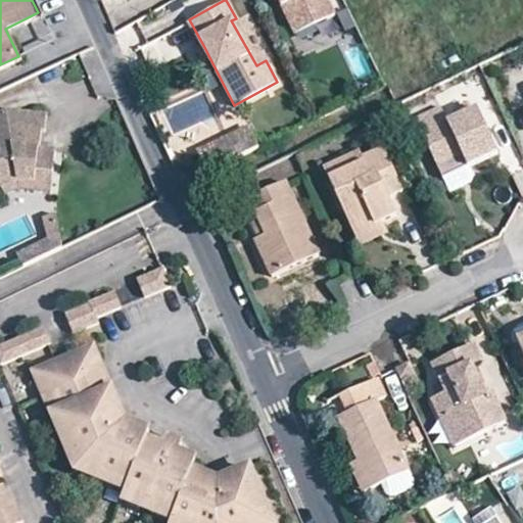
[(333,13),(326,0),(277,0),(294,33),(333,13)]
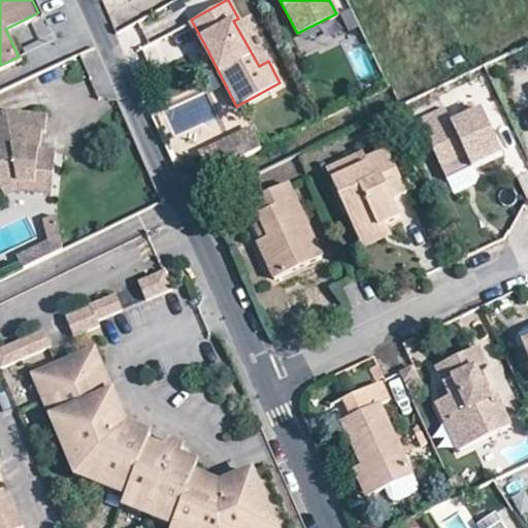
[(52,40),(38,12),(5,29),(19,57),(52,40)]
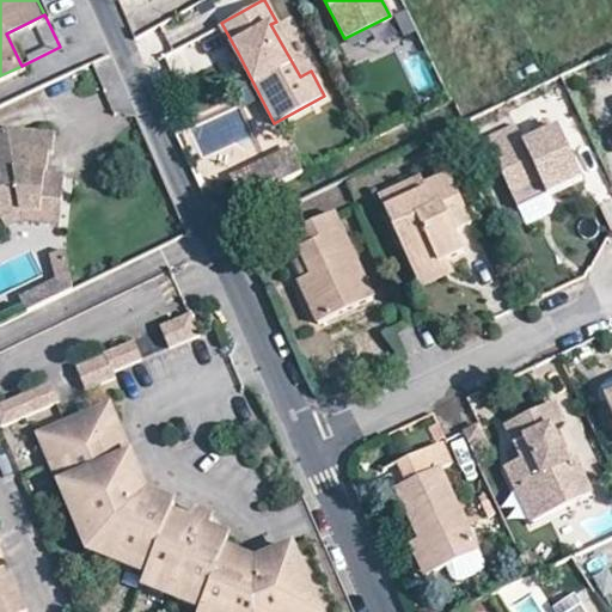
[(210,35),(171,53),(182,77),(221,60),(210,35)]
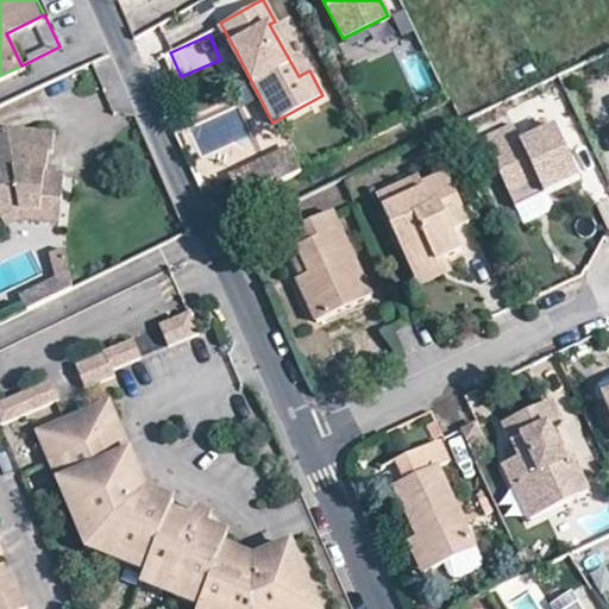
[(239,69),(244,67),(238,55),(233,57),(239,69)]
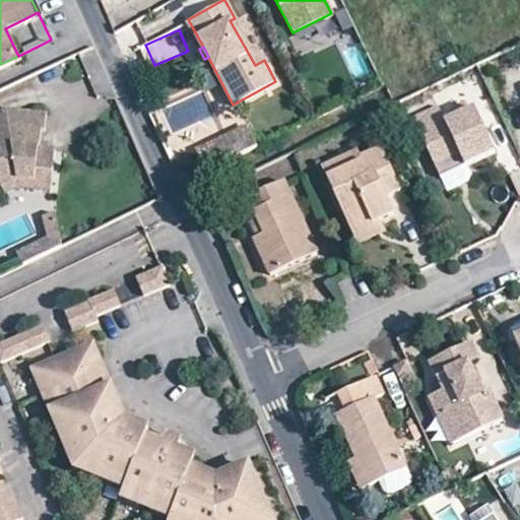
[(437,106),(409,118),(417,134),(418,134),(438,177),(493,151),(472,107),(443,120),(437,106)]
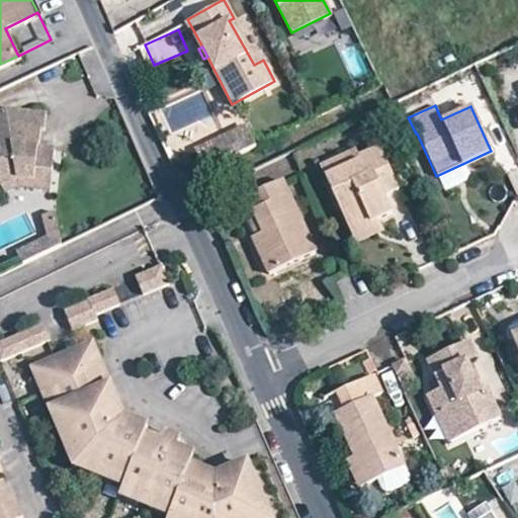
[(0,184),(1,184),(14,177),(33,179),(35,169),(52,170),(55,148),(38,145),(12,142),(8,123),(40,126),(44,127),(45,110),(4,107),(0,108),(0,184)]
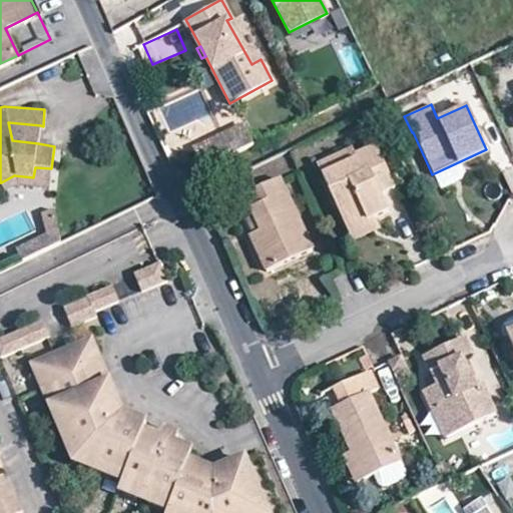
[(231,152),(254,141),(244,121),(222,133),(231,152)]
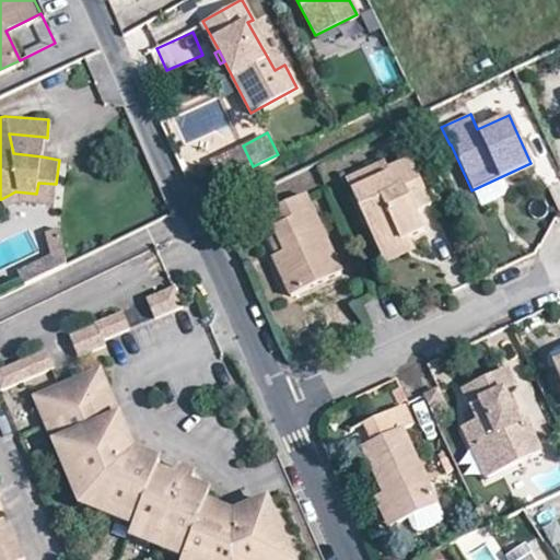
[(9,133),(13,153),(42,156),(44,137),(9,133)]
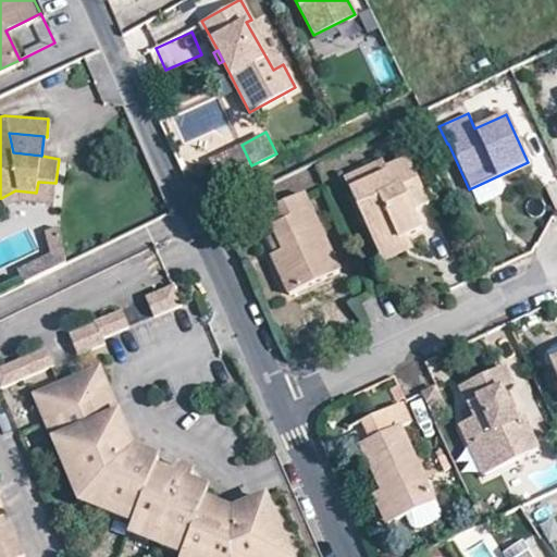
[(251,165),(242,145),(211,159),(221,180),(251,165)]
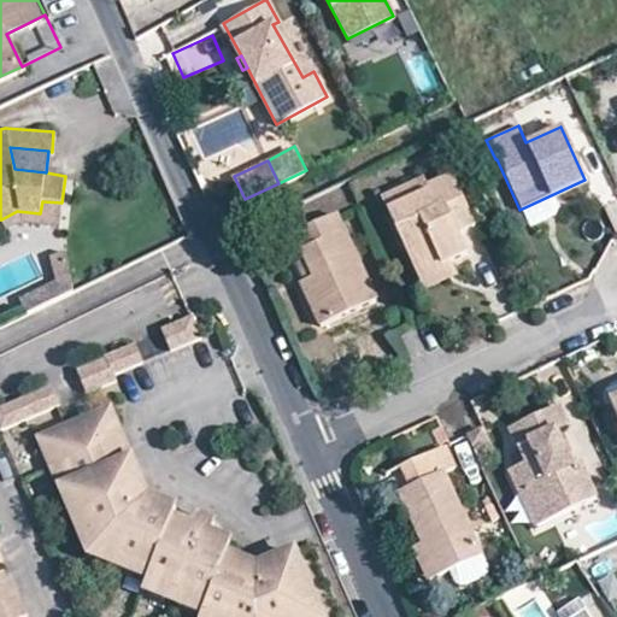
[(387,205),(418,275),(448,260),(463,253),(453,231),(472,223),(451,176),(427,188),(387,205)]
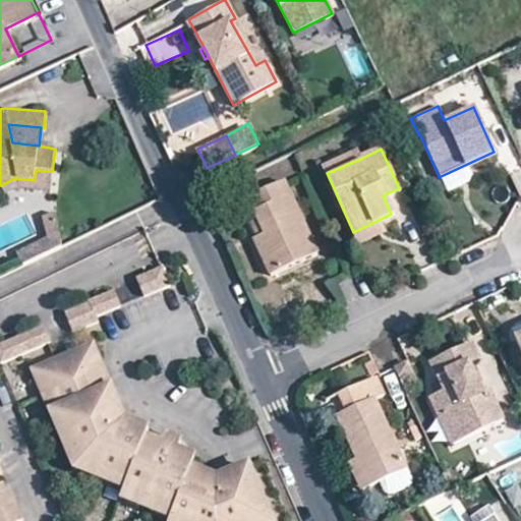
[(323,165),(327,173),(360,159),(356,150),(323,165)]
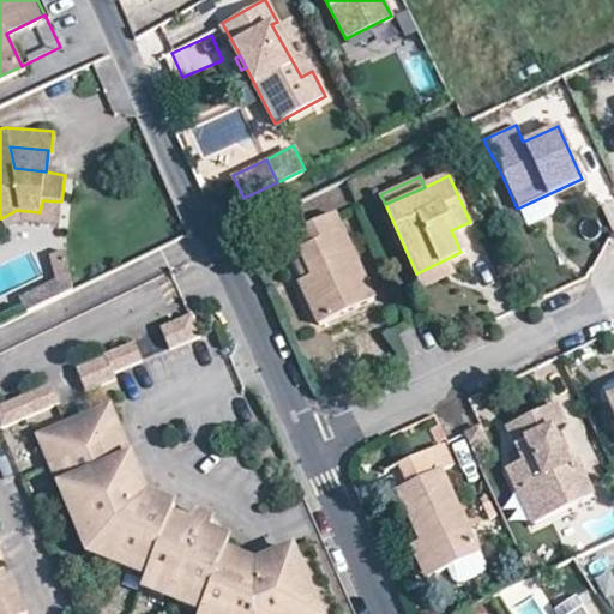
[(1,218),(5,227),(20,220),(58,224),(61,202),(42,200),(40,212),(17,210),(1,218)]
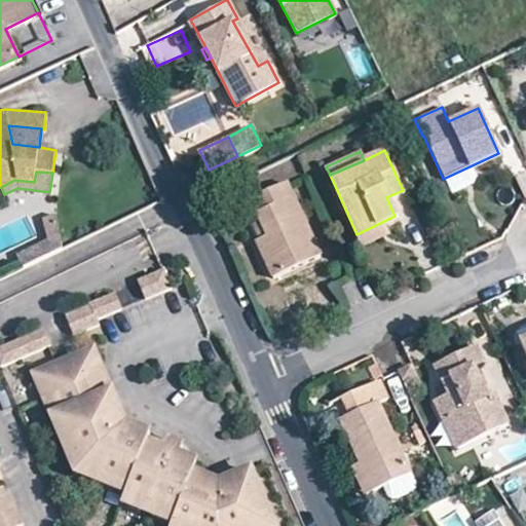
[(318,256),(285,184),(245,201),(254,222),(261,218),(267,233),(261,236),(256,239),(273,277),(318,256)]
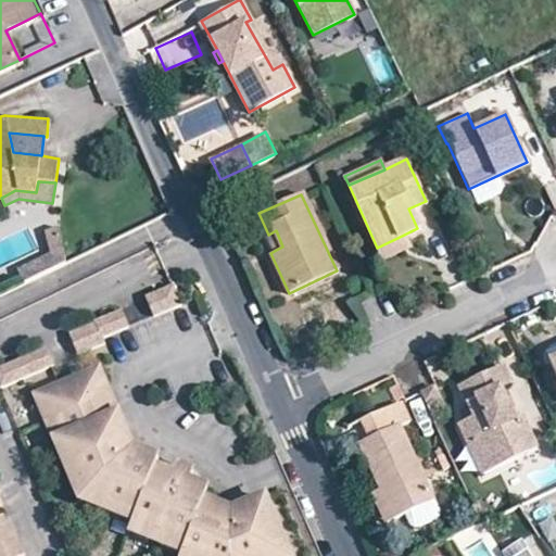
[(42,229),(45,239),(59,237),(57,227),(42,229)]
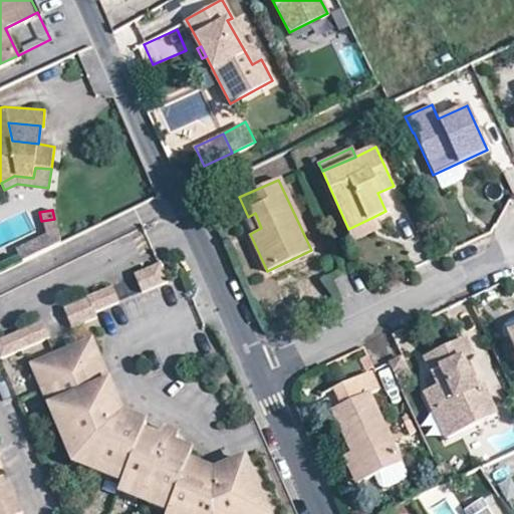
[(255,213),(248,217),(255,231),(261,228),(255,213)]
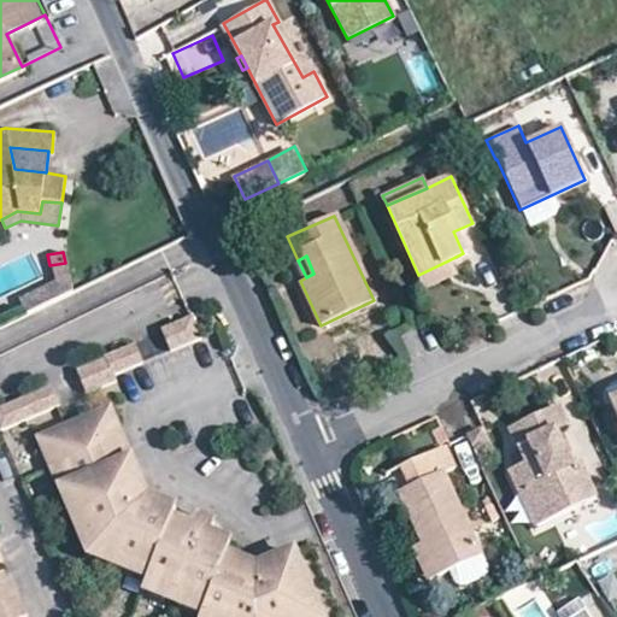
[(448,260),(418,275),(425,291),(456,276),(448,260)]
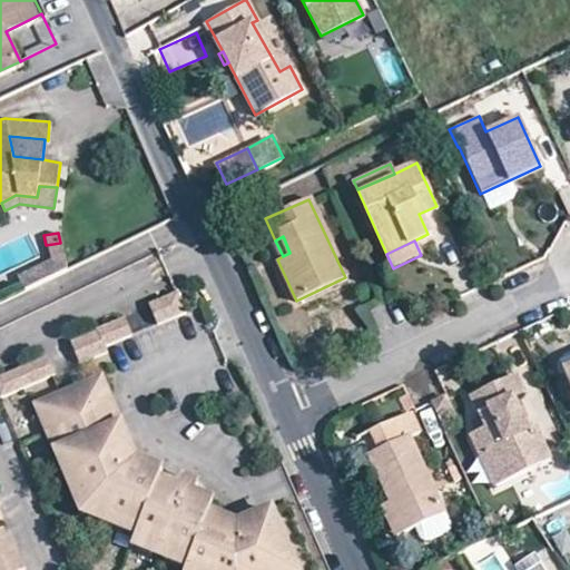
[(49,259),(52,273),(65,266),(60,243),(46,245),(49,259)]
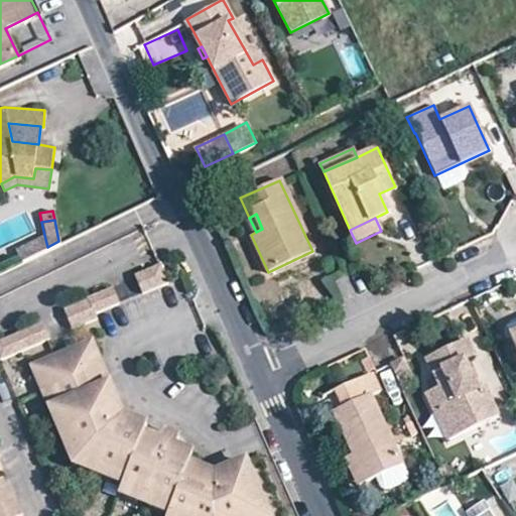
[(13,250),(18,261),(47,247),(44,235),(13,250)]
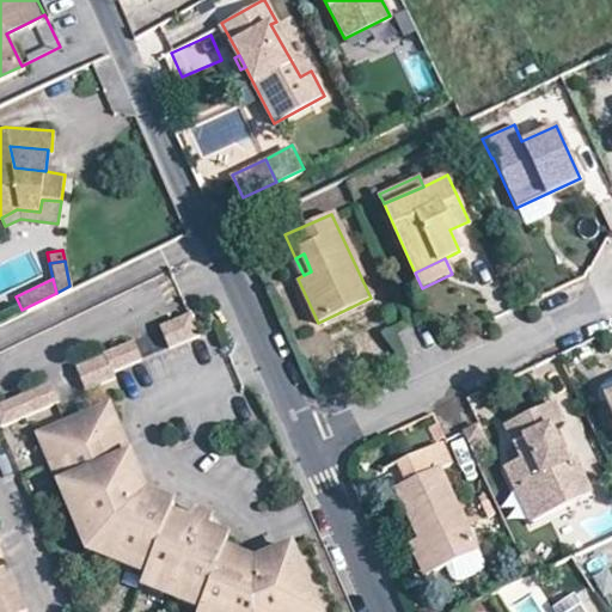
[(158,325),(169,347),(200,334),(189,311),(158,325)]
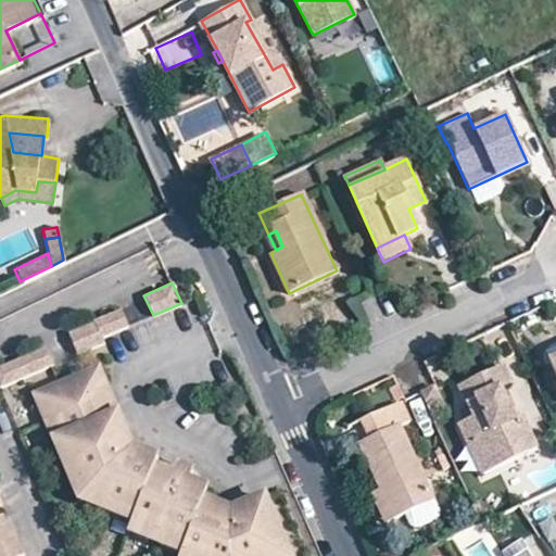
[(95,323),(101,338),(126,327),(119,312),(95,323)]
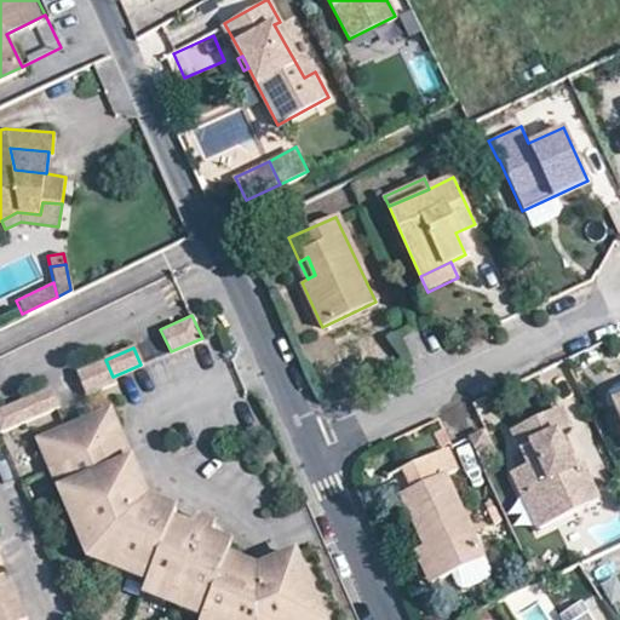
[(105,360),(75,372),(85,395),(115,383),(113,377),(105,360)]
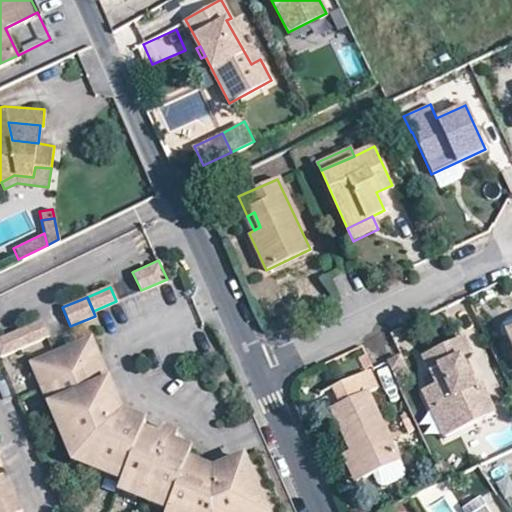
[(40,320),(0,337),(0,355),(47,336),(40,320)]
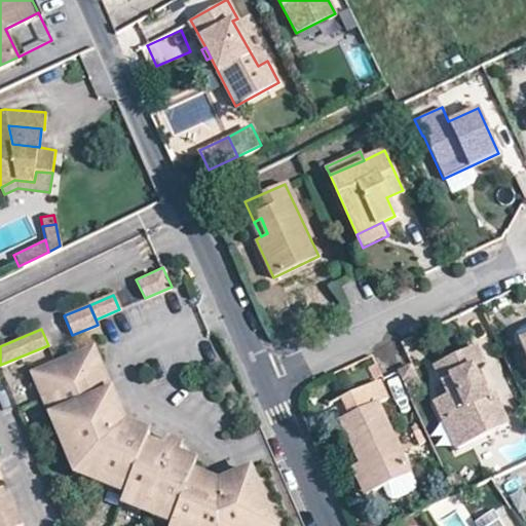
[(150,430),(125,420),(120,418),(116,410),(120,409),(110,387),(96,393),(86,372),(101,366),(92,346),(40,369),(83,465),(128,486),(124,495),(174,516),(171,525),(173,525),(260,525),(273,521),(251,470),(220,482),(193,470),(197,460),(179,452),(183,444),(170,438),(165,447),(148,439),(150,430)]
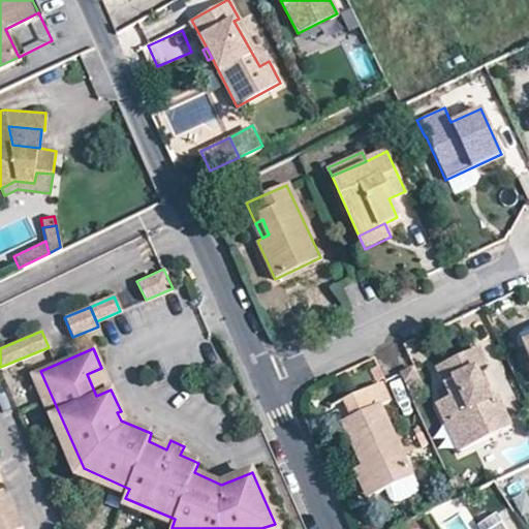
[(481,427),(487,438),(509,427),(495,398),(485,402),(477,387),(484,384),(477,370),(487,366),(478,348),(436,368),(448,397),(434,403),(442,423),(453,418),(461,436),(481,427)]
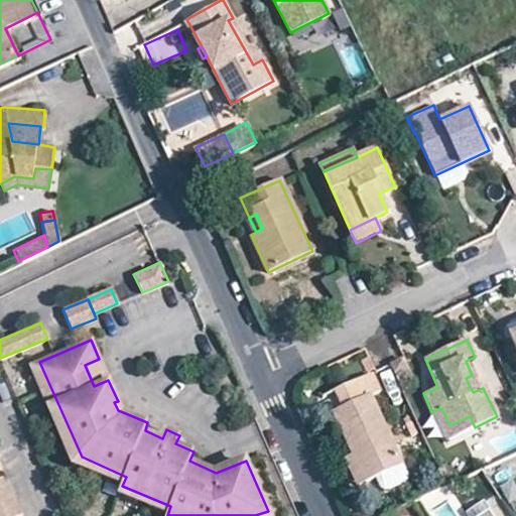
[(85,365),(94,386),(108,380),(99,359),(85,365)]
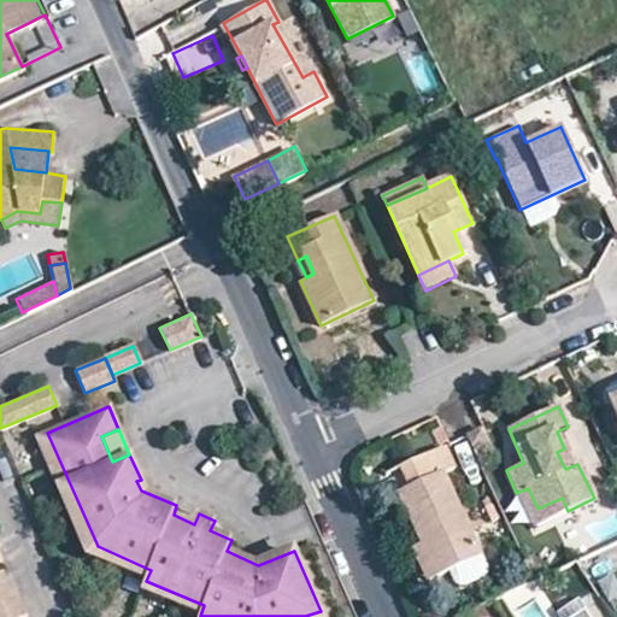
[(47,433),(35,439),(86,554),(146,581),(151,570),(98,546),(47,433)]
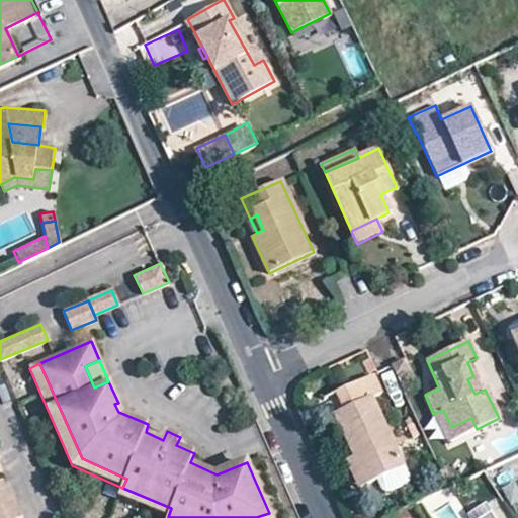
[(403,467),(370,398),(380,393),(371,375),(336,392),(344,409),(335,414),(355,455),(368,484),(378,479),(403,467)]
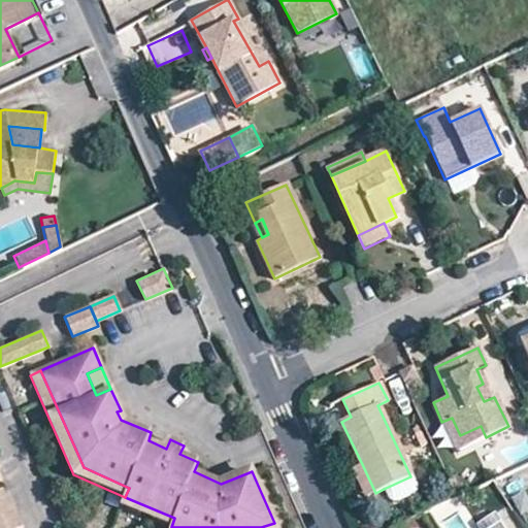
[(121,410),(117,411),(121,420),(126,422),(121,410)]
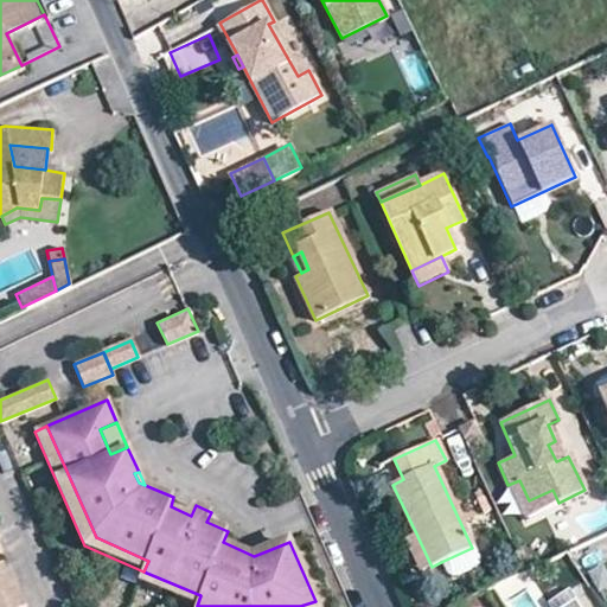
[(524,518),(558,503),(553,490),(529,500),(519,480),(508,485),(524,518)]
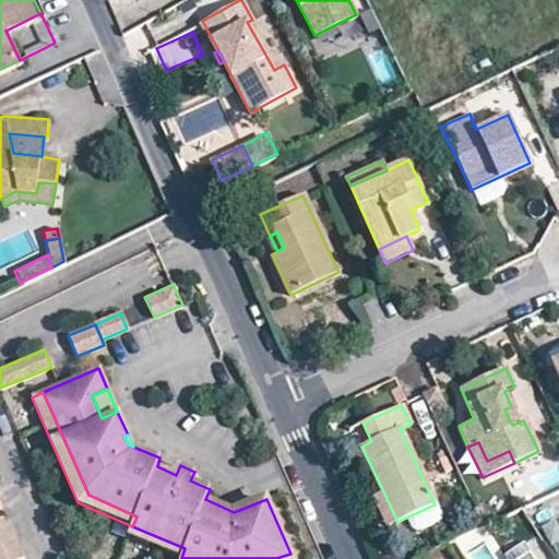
[(397,522),(383,491),(371,497),(385,526),(397,522)]
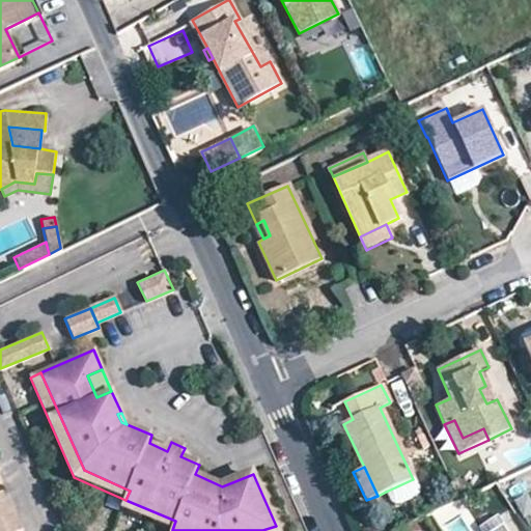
[(0,530),(7,530),(9,530),(19,527),(5,494),(3,495),(0,496),(0,478),(0,477),(0,530)]
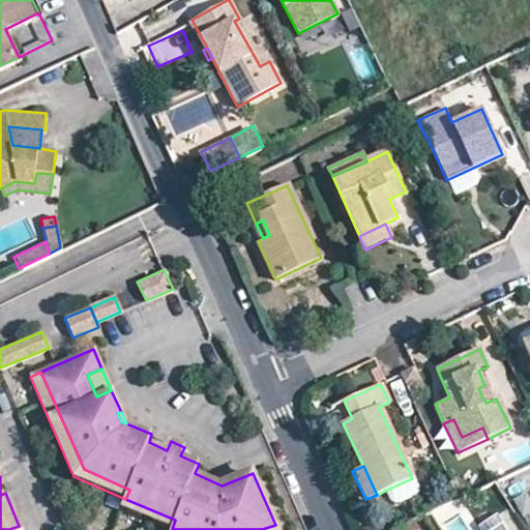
[(412,478),(387,490),(391,500),(393,503),(399,504),(413,497),(416,493),(417,488),(412,478)]
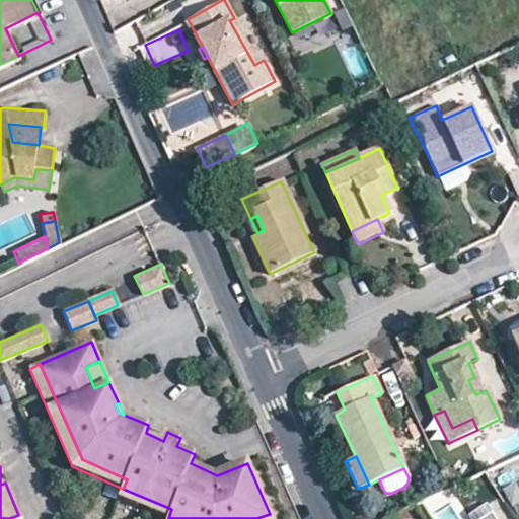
[(123,489),(119,497),(168,518),(171,509),(123,489)]
